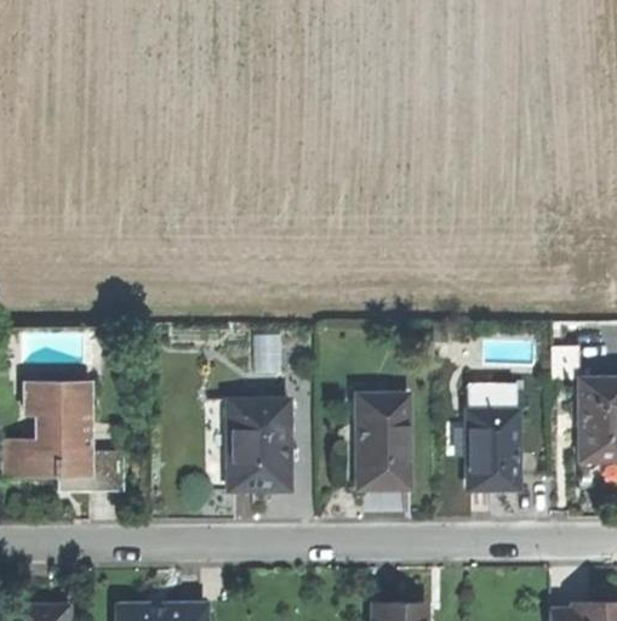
[(616,379),(582,380),(583,460),(616,459),(616,379)]
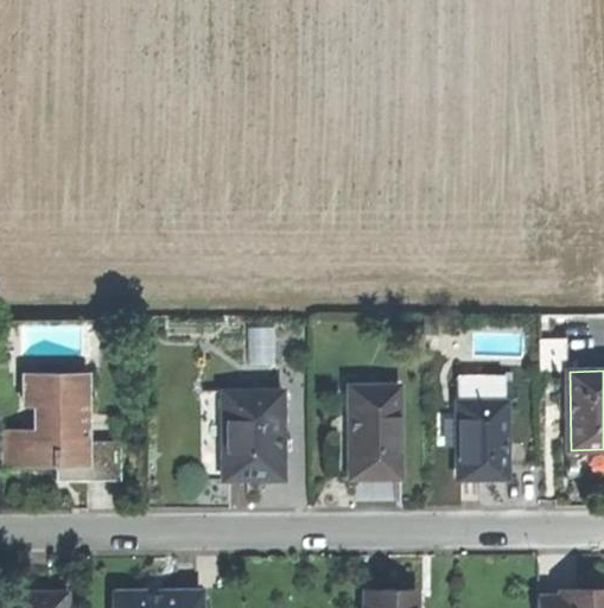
[(58,464),(69,463),(90,463),(90,445),(89,372),(46,373),(48,403),(37,403),(38,405),(38,430),(6,430),(6,466),(52,464),(52,467),(59,467),(58,464)]
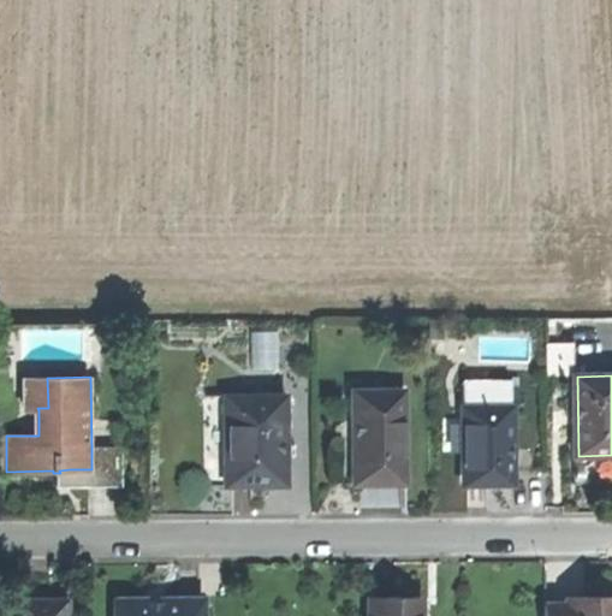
[(27,410),(39,410),(37,408),(48,408),(47,378),(25,379),(27,410)]
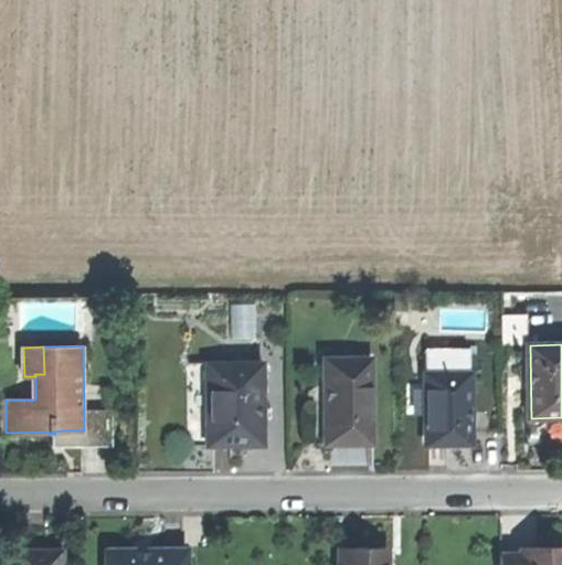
[(427,370),(472,370),(472,350),(427,350),(427,370)]
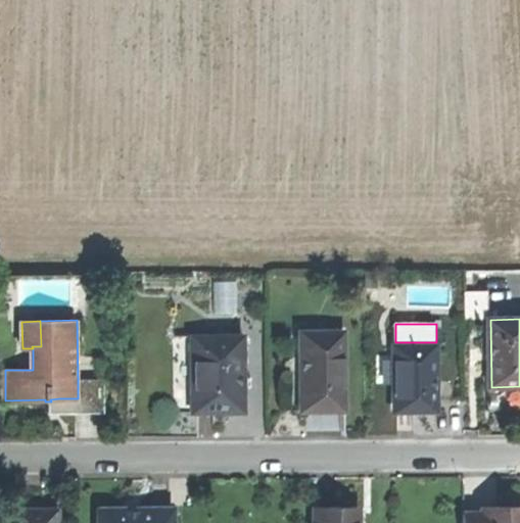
[(325,411),(346,411),(345,332),(302,332),(302,355),(303,355),(303,374),(308,374),(308,411),(325,411)]
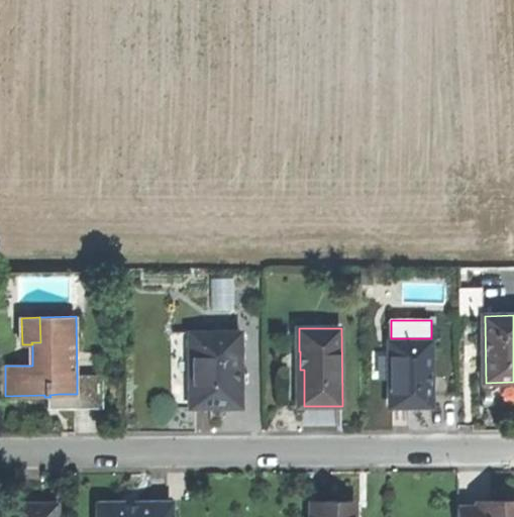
[(212,407),(242,407),(242,333),(191,333),(191,384),(197,384),(197,407),(212,407)]
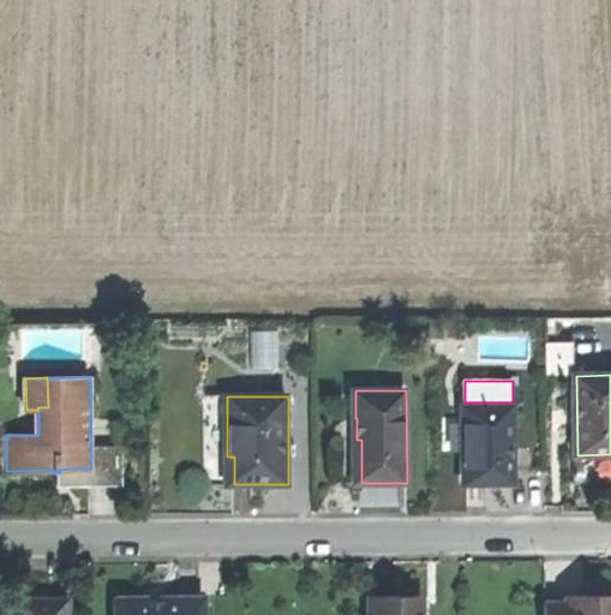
[(514,483),(513,402),(465,402),(465,459),(471,459),(471,483),(484,483),(514,483)]
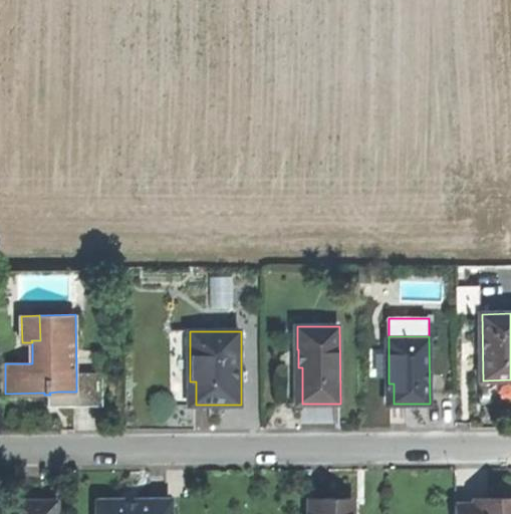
[(76,392),(58,392),(58,406),(70,406),(103,405),(103,376),(76,376),(76,392)]
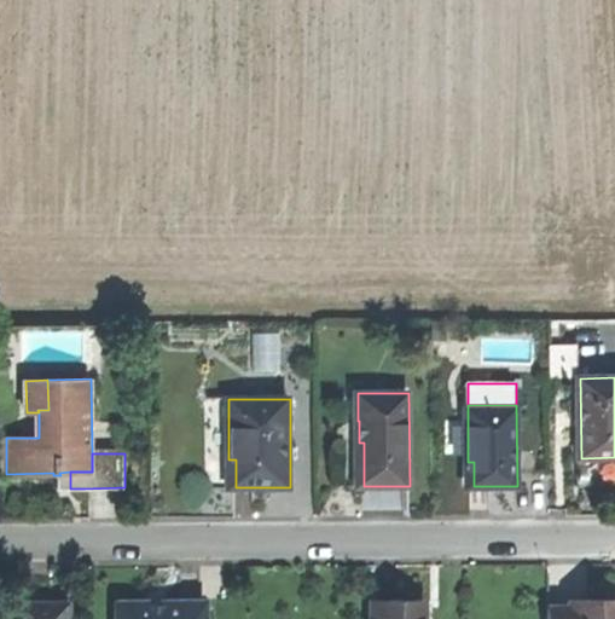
[(614,457),(581,458),(581,485),(604,485),(614,484),(614,457)]
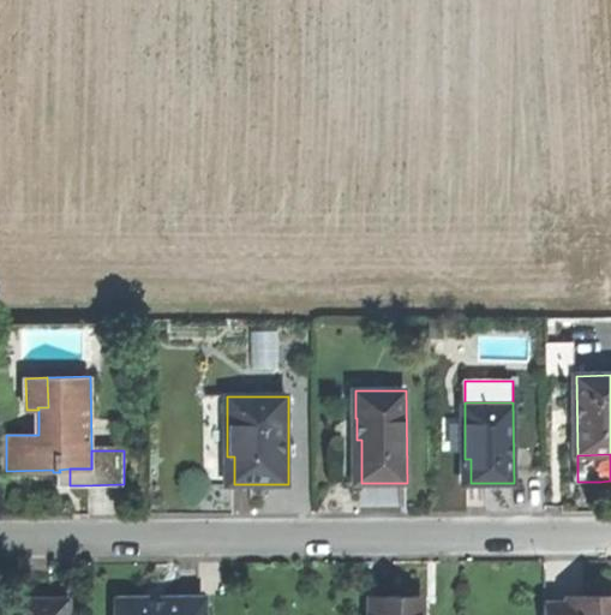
[(60,485),(70,485),(70,469),(59,470),(60,472),(60,485)]
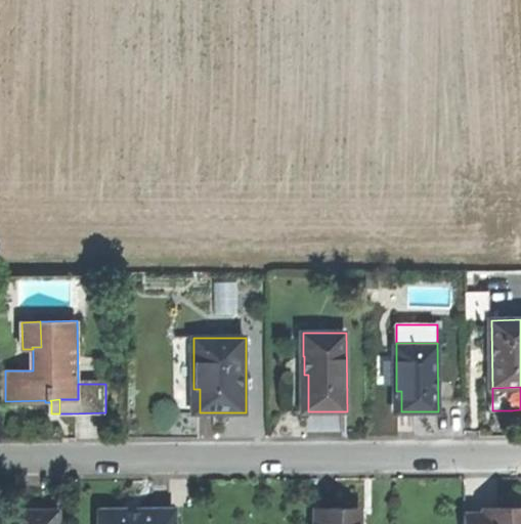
[(467,514),(466,523),(520,523),(520,508),(503,508),(485,508),(485,514),(467,514)]
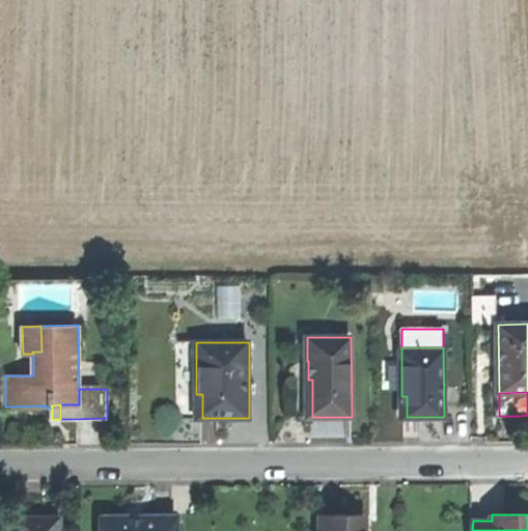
[(321,530),(366,530),(367,515),(339,515),(321,515),(321,530)]
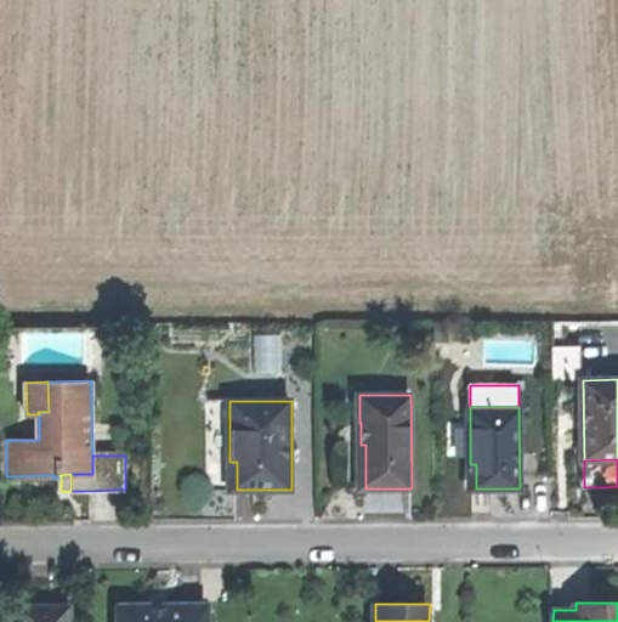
[(120,605),(120,621),(208,621),(208,605),(164,605),(120,605)]
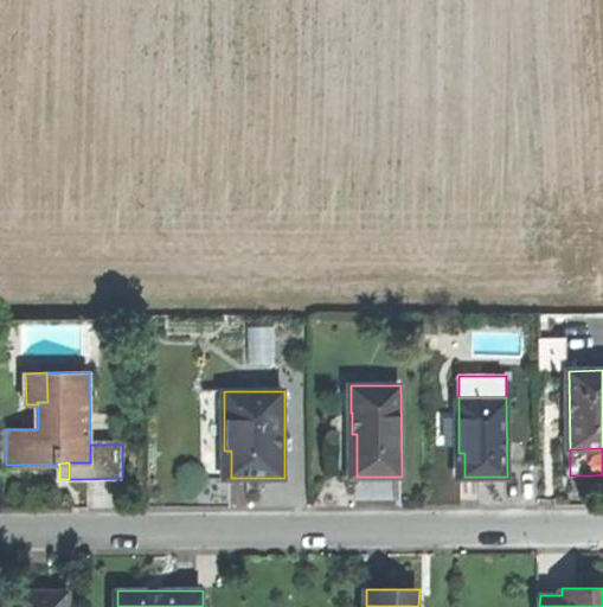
[(69,606),(70,592),(34,592),(10,592),(8,606),(69,606)]
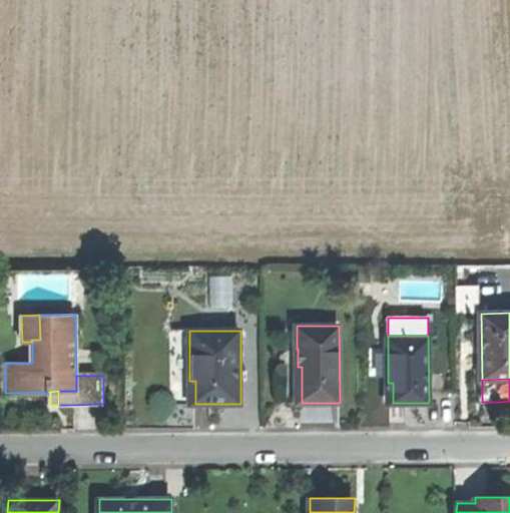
All buildings are outlined.
